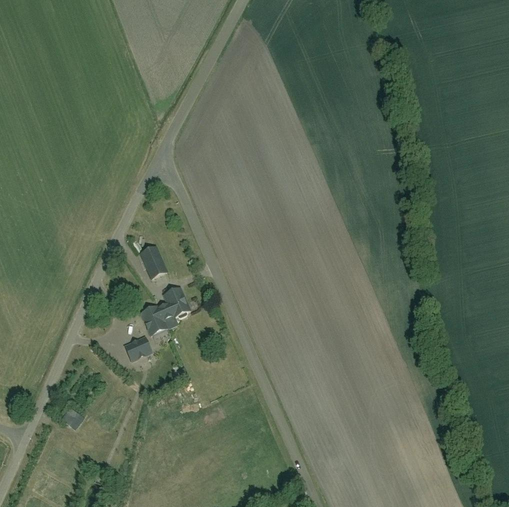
[(164,270),(153,245),(138,251),(149,276),(164,270)]
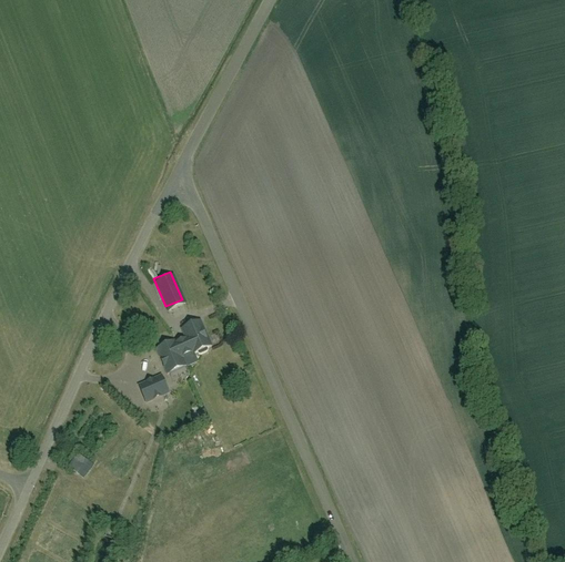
[(190,349),(194,347),(194,349),(197,349),(203,347),(204,345),(203,343),(208,341),(197,317),(179,325),(184,335),(173,340),(179,353),(190,348),(190,349)]
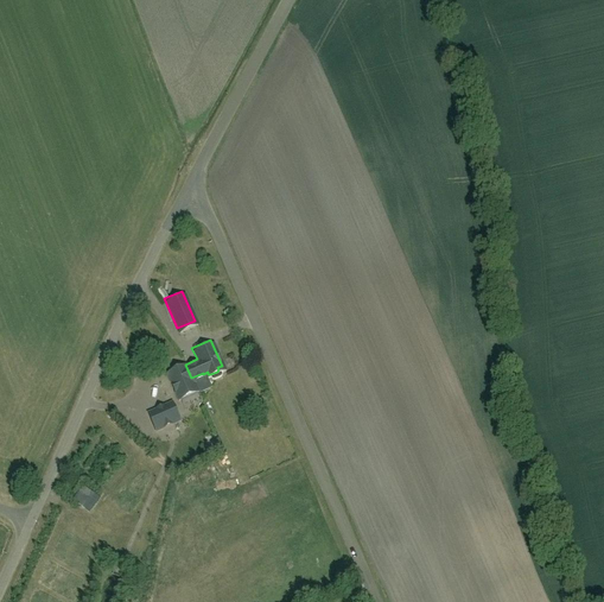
[(195,387),(191,378),(185,365),(183,361),(164,369),(176,395),(195,387)]
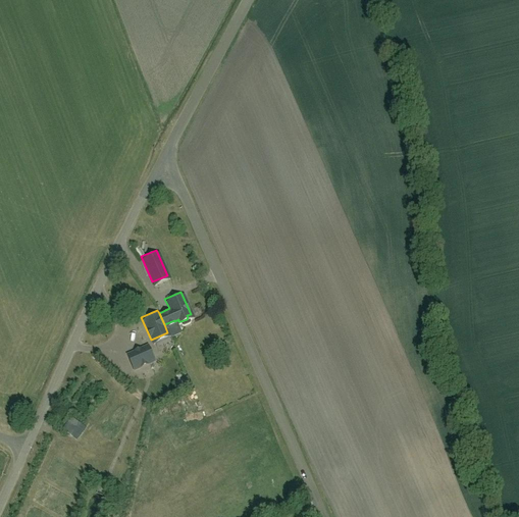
[(146,343),(142,344),(125,351),(132,366),(152,357),(146,343)]
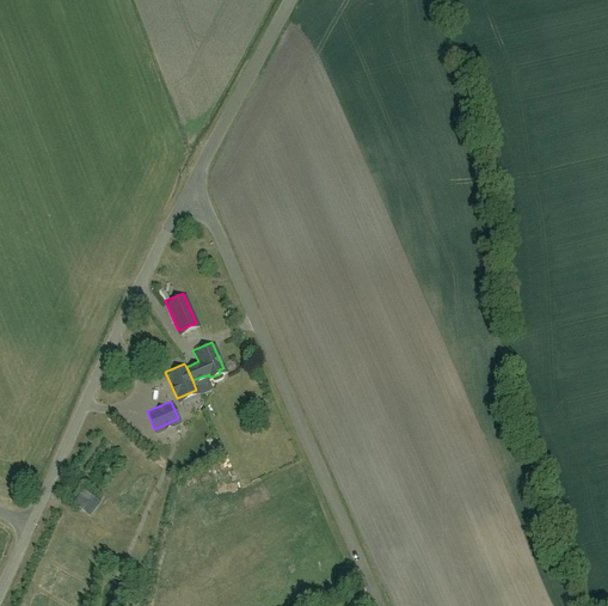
[(135,490),(142,482),(137,477),(130,487),(135,490)]
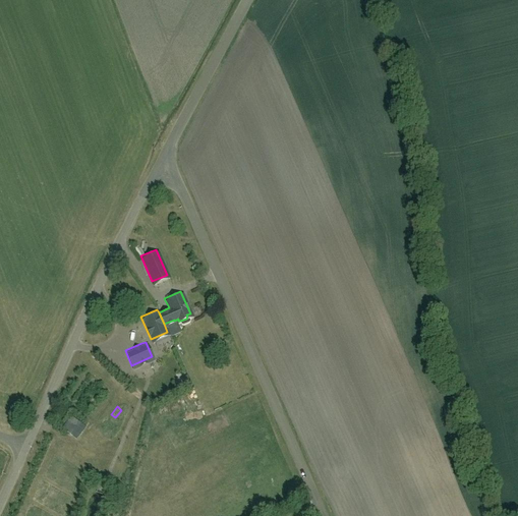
[(183,410),(186,417),(194,413),(191,407),(183,410)]
